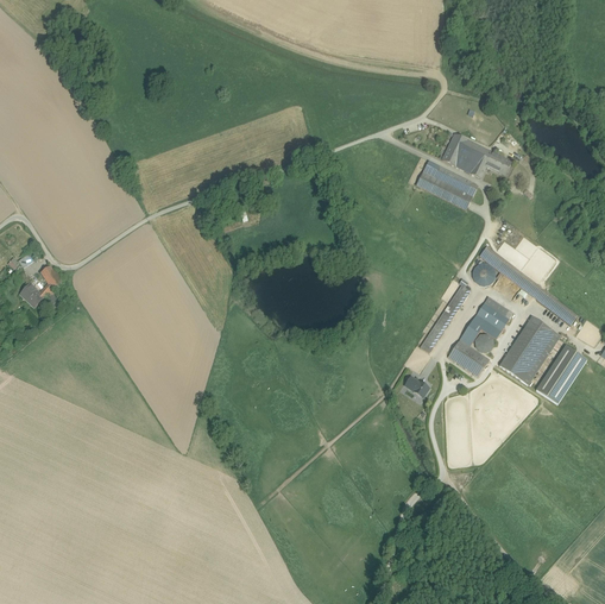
[(452,163),(464,138),(452,132),(440,157),(452,163)]
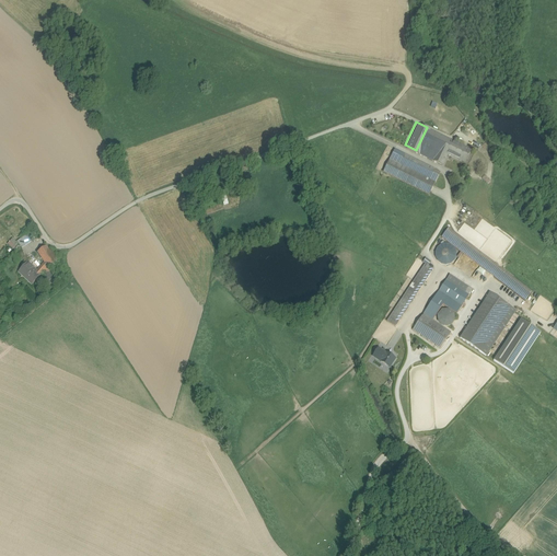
[(444,150),(451,139),(427,127),(416,150),(439,162),(444,150)]
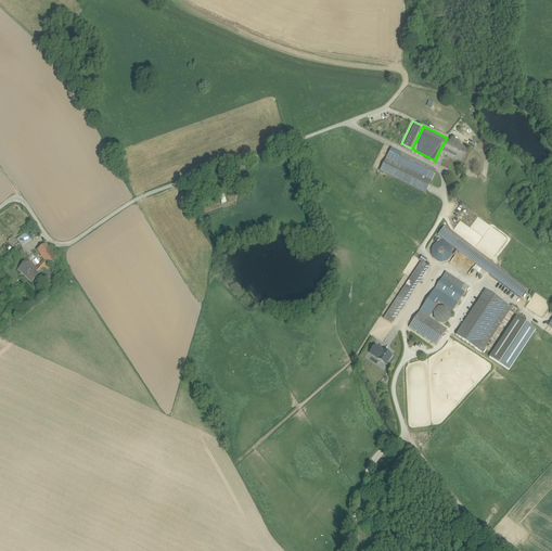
[(463,145),(447,138),(440,149),(457,157),(463,145)]
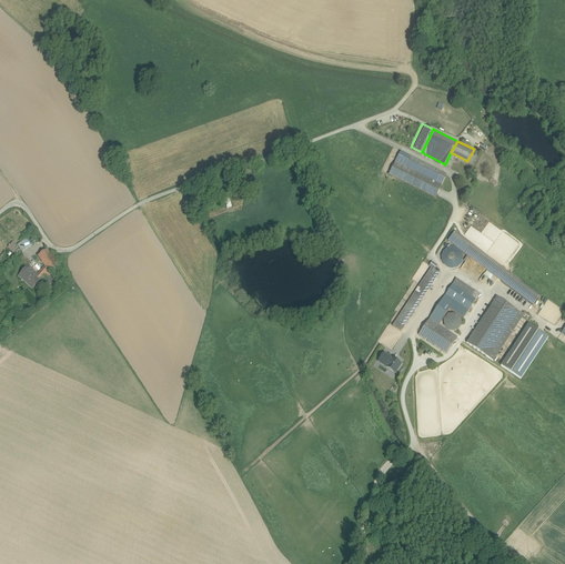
[(397,148),(385,171),(432,193),(444,171),(397,148)]
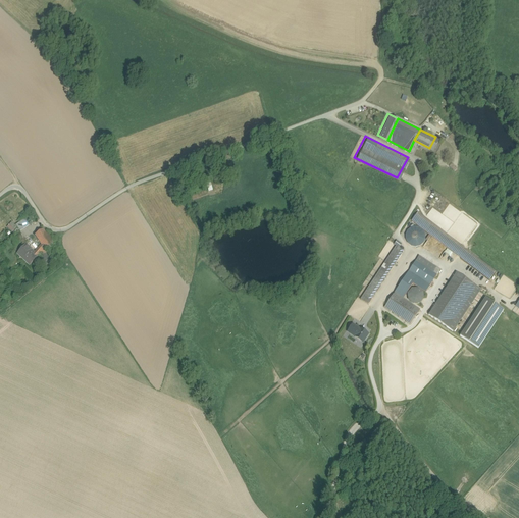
[(494,268),(415,209),(409,217),(488,277),(494,268)]
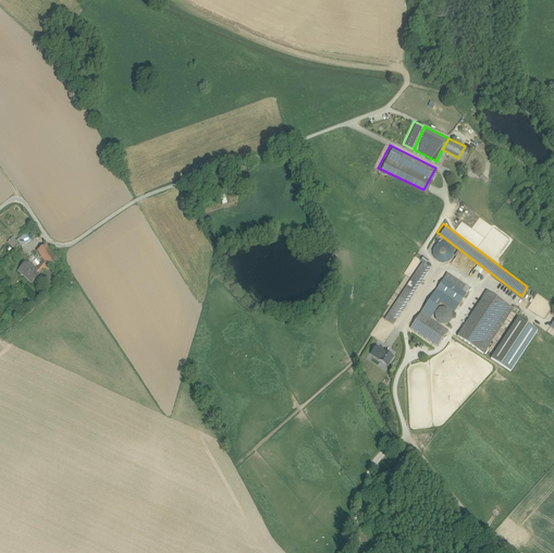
[(24,230),(14,235),(19,243),(27,236),(24,230)]
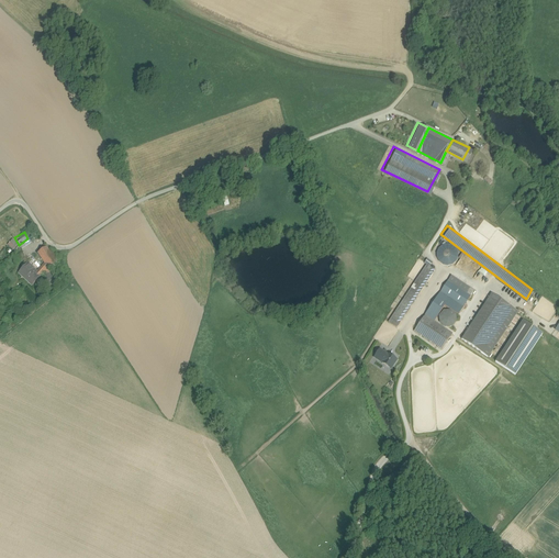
[(438,243),(435,246),(434,250),(435,255),(439,258),(444,259),(448,258),(451,255),(453,250),(451,245),(448,242),(443,241),(438,243)]
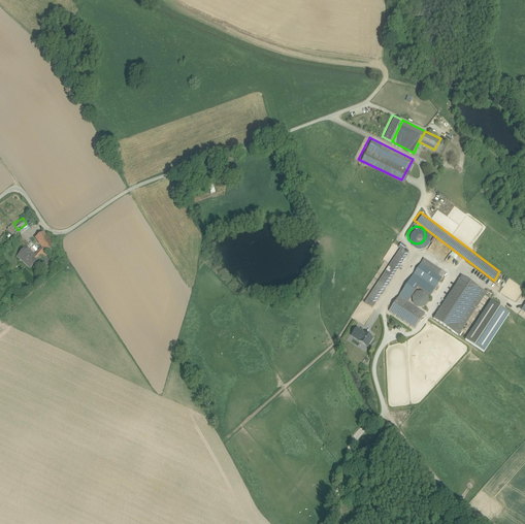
[(39,242),(42,248),(51,241),(41,228),(33,234),(39,242)]
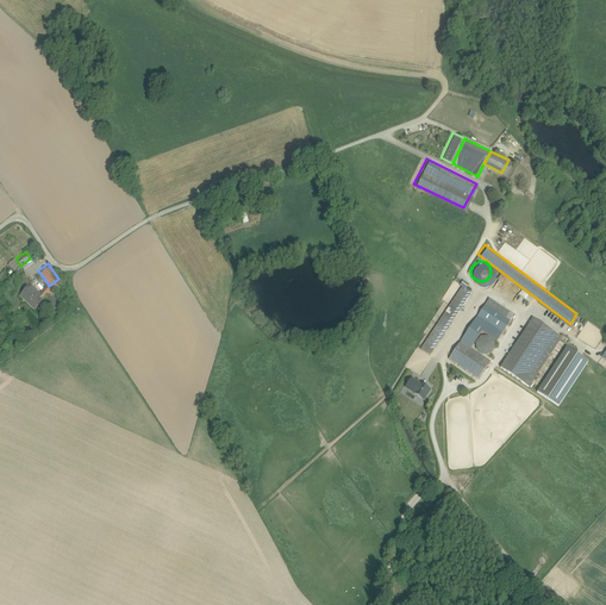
[(37,289),(41,294),(49,286),(45,280),(37,289)]
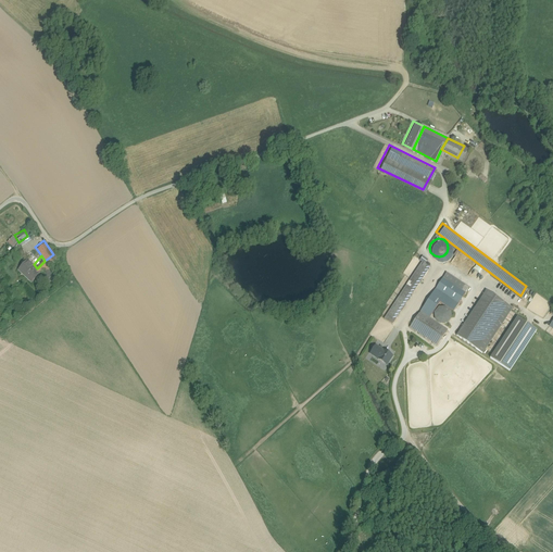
[(23,272),(32,263),(25,256),(16,265),(23,272)]
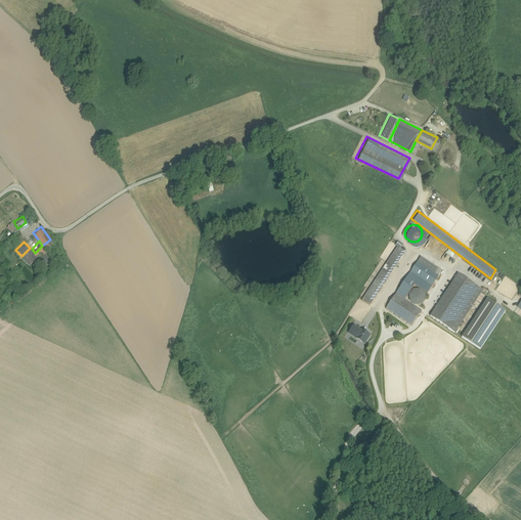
[(359,297),(367,303),(403,249),(395,243),(359,297)]
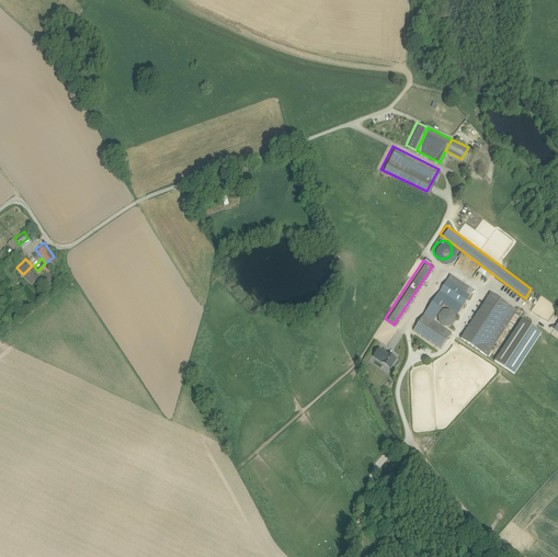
[(47,266),(45,263),(37,271),(41,273),(47,266)]
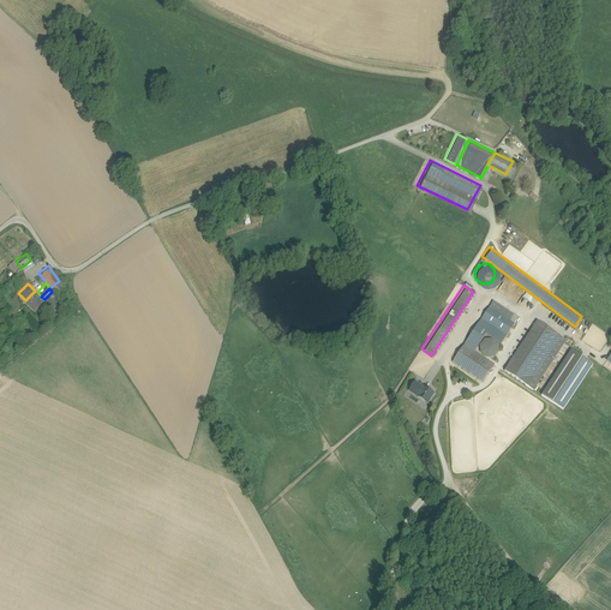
[(35,291),(25,300),(31,308),(41,297),(37,292),(35,291)]
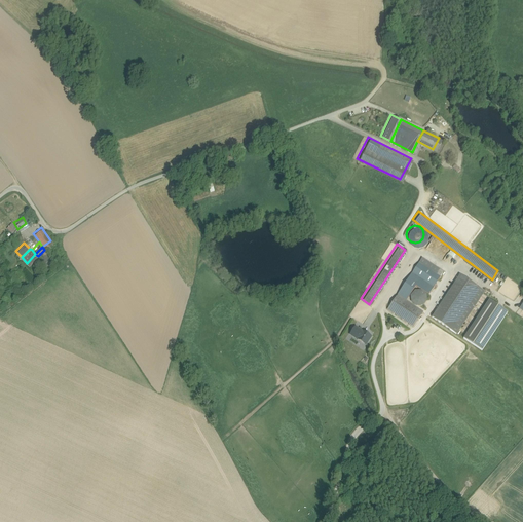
[(442,268),(419,254),(385,308),(409,323),(419,307),(404,298),(413,283),(426,291),(442,268)]
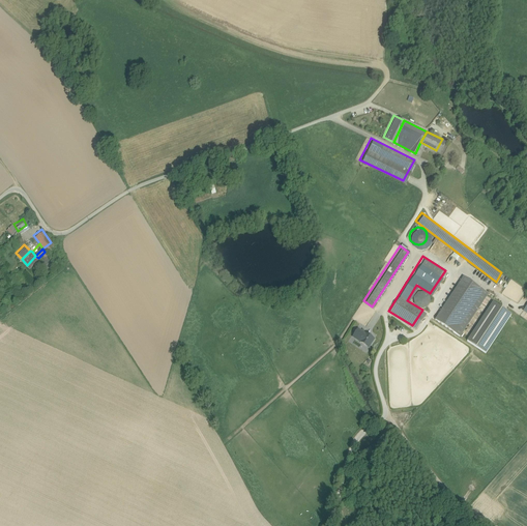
[(486,290),(461,273),(433,317),(458,333),(486,290)]
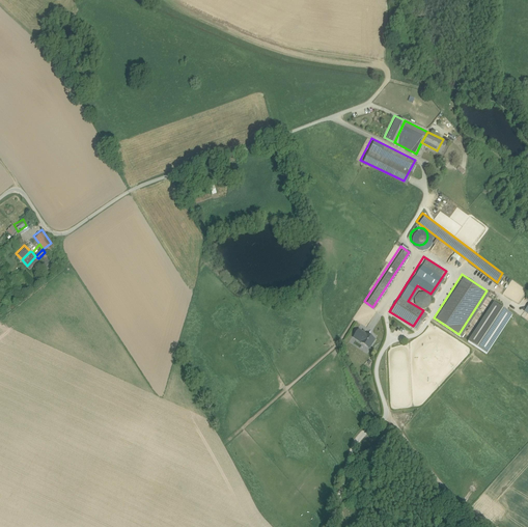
[(422,289),(416,289),(412,295),(413,302),(418,306),(425,305),(429,300),(428,294),(422,289)]
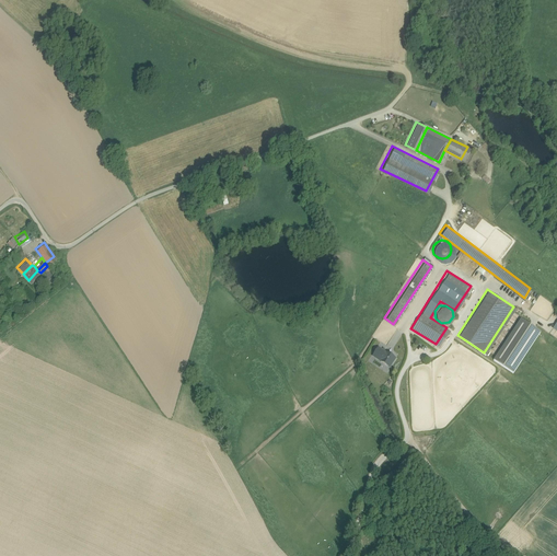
[(540,329),(519,315),(490,357),(512,371),(540,329)]
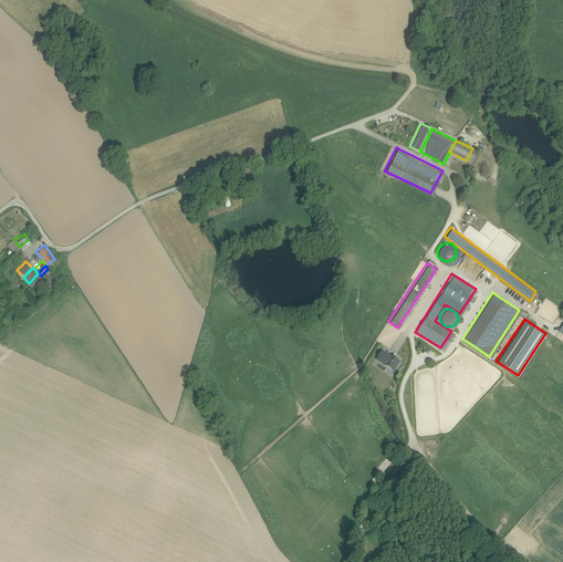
[(387,353),(379,349),(374,356),(382,362),(381,362),(391,368),(396,360),(387,353)]
